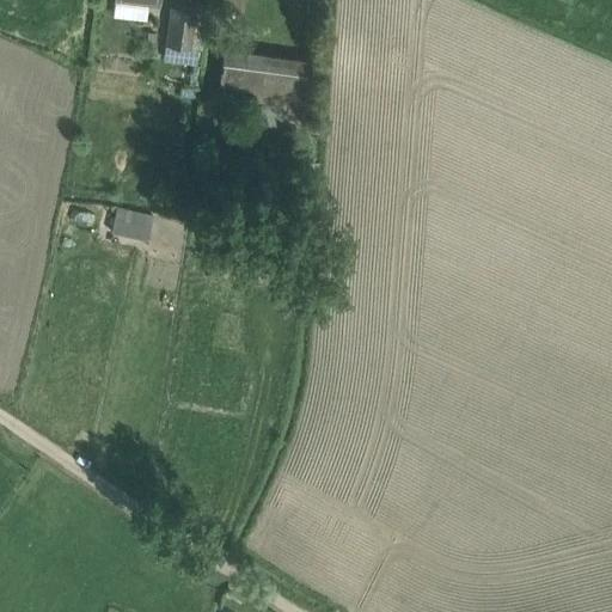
[(244,0),(209,0),(208,8),(244,11),(244,0)]
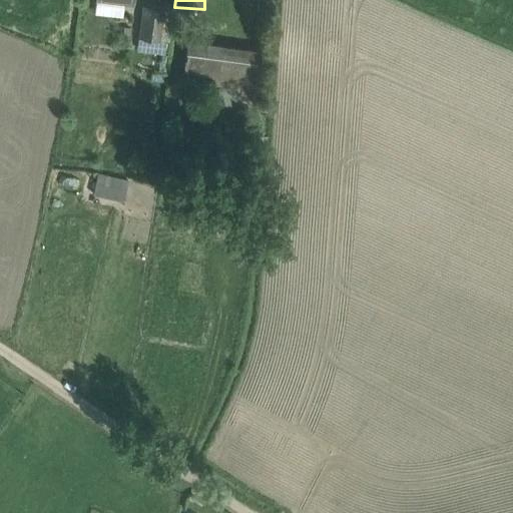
[(139,37),(169,41),(173,8),(143,4),(139,37)]
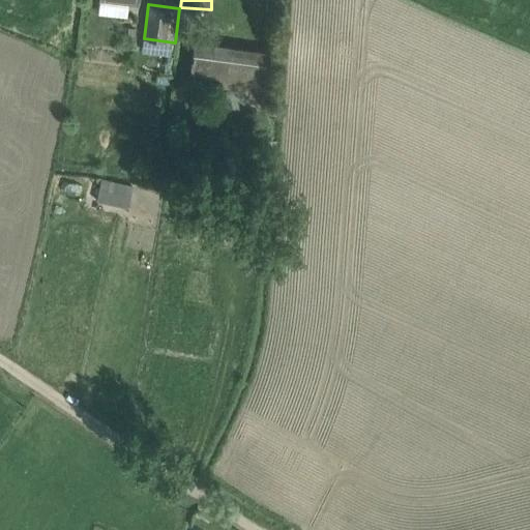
[(187,82),(226,87),(223,108),(261,113),(270,51),(194,40),(187,82)]
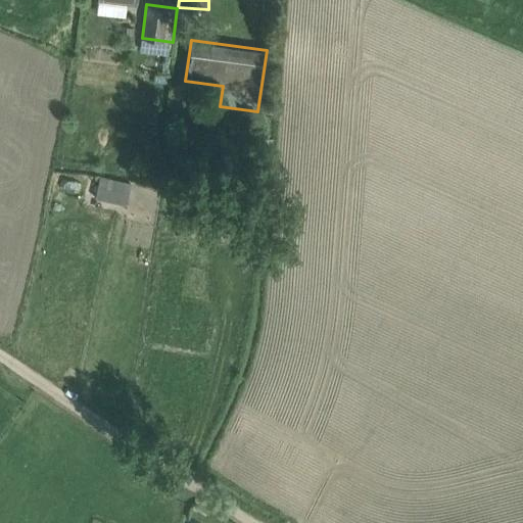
[(126,205),(131,183),(99,176),(94,198),(126,205)]
